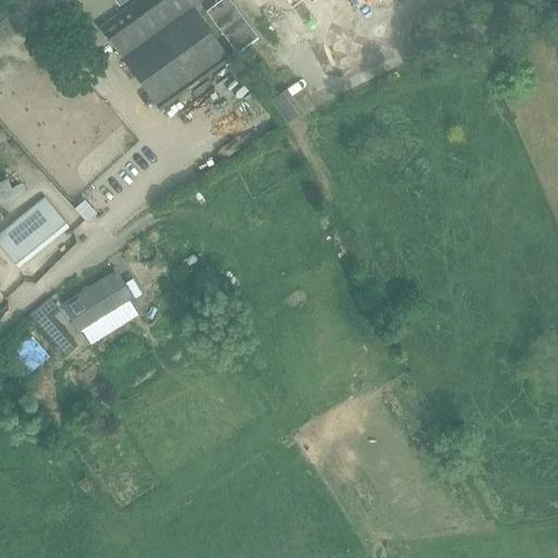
[(186,0),(149,0),(104,35),(157,107),(227,55),(193,8),(186,0)]
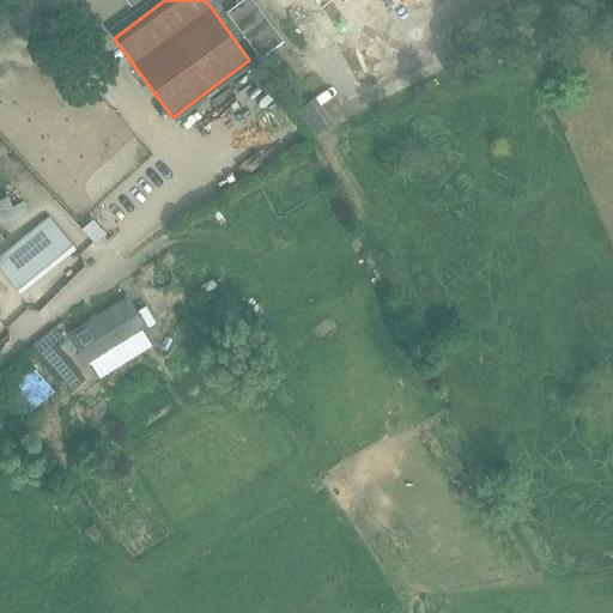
[(320,99),(340,123),(356,111),(337,86),(320,99)]
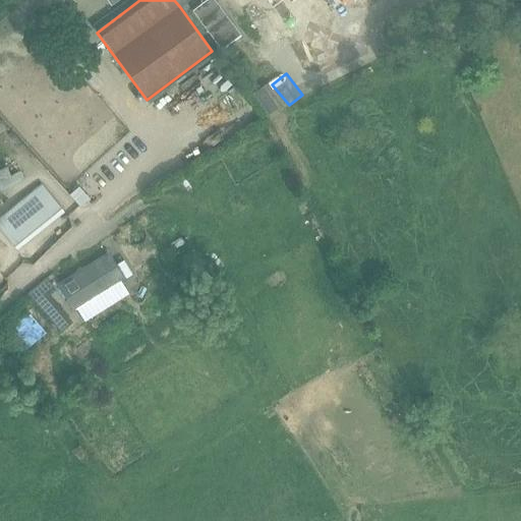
[(252,94),(268,115),(268,116),(283,106),(269,83),(252,94)]
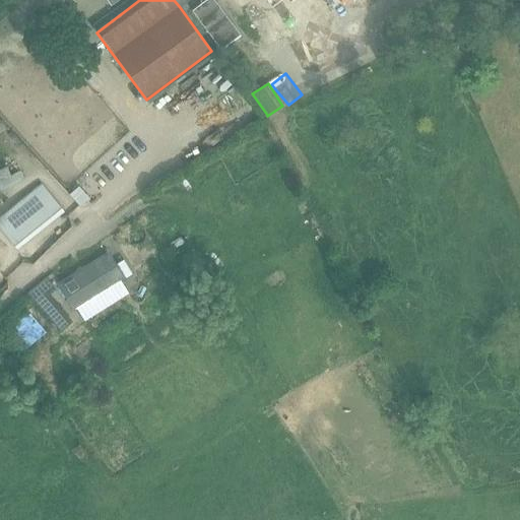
[(96,197),(106,190),(96,178),(87,184),(96,197)]
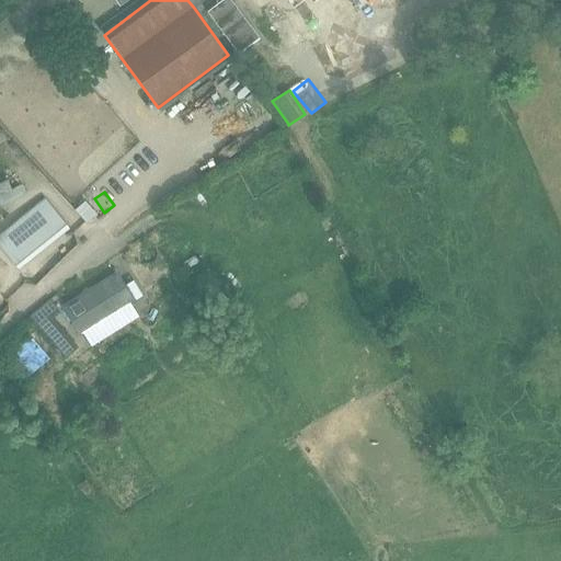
[(0,233),(0,245),(2,249),(20,270),(69,229),(45,198),(0,233)]
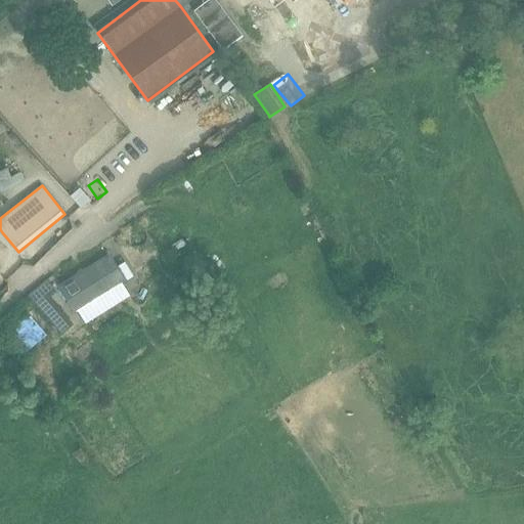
[(62,290),(74,307),(75,310),(91,300),(92,301),(94,299),(93,298),(119,281),(106,262),(62,290)]
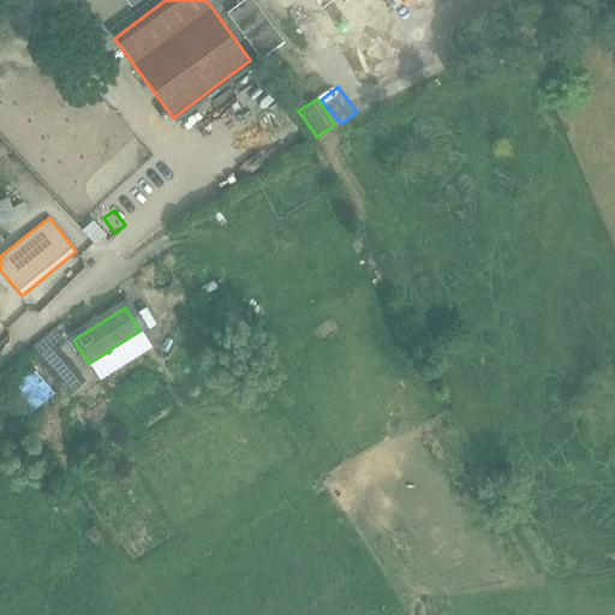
[(30,347),(34,352),(71,394),(87,381),(59,350),(66,342),(53,328),(30,347)]
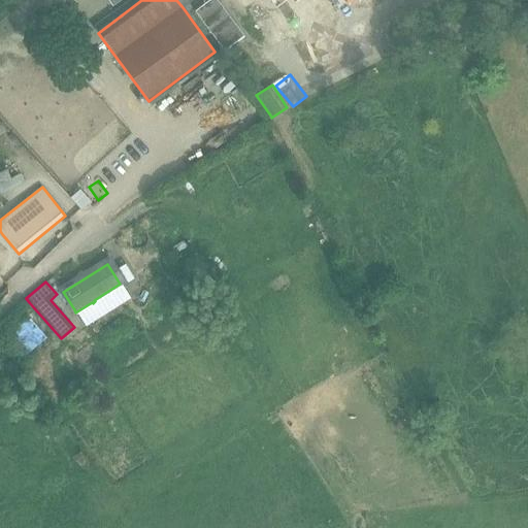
[(7,348),(15,357),(20,362),(26,357),(13,342),(7,348)]
